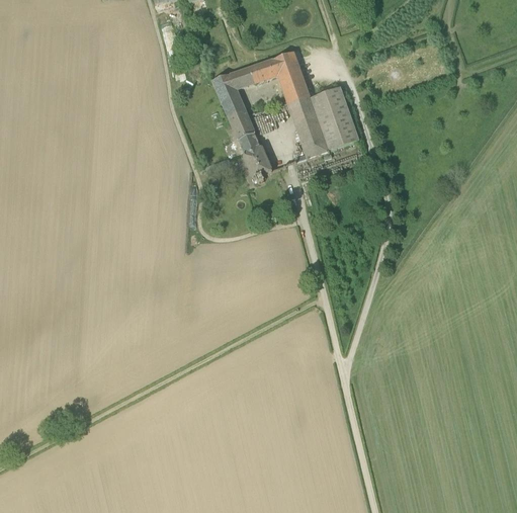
[(237,88),(276,74),(287,104),(309,96),(310,96),(303,75),(294,50),(272,57),(210,78),(232,126),(250,119),(246,111),(243,101),(237,88)]
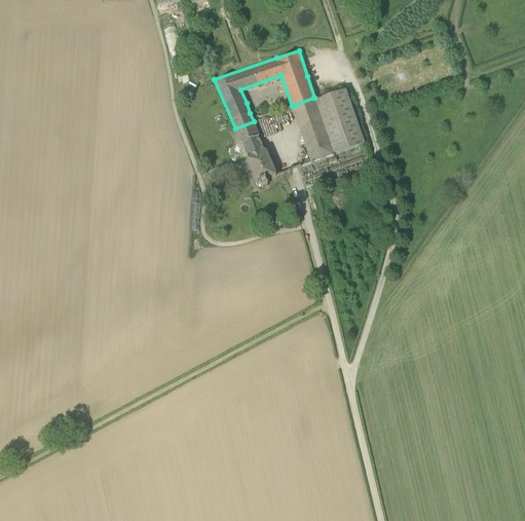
[(314,98),(313,98),(332,151),(364,140),(345,86),(314,98)]
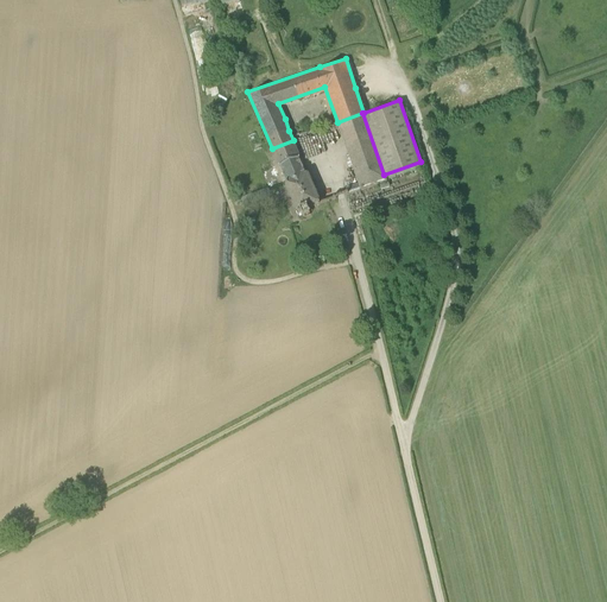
[(385,177),(384,175),(362,113),(337,122),(358,179),(360,185),(385,177)]
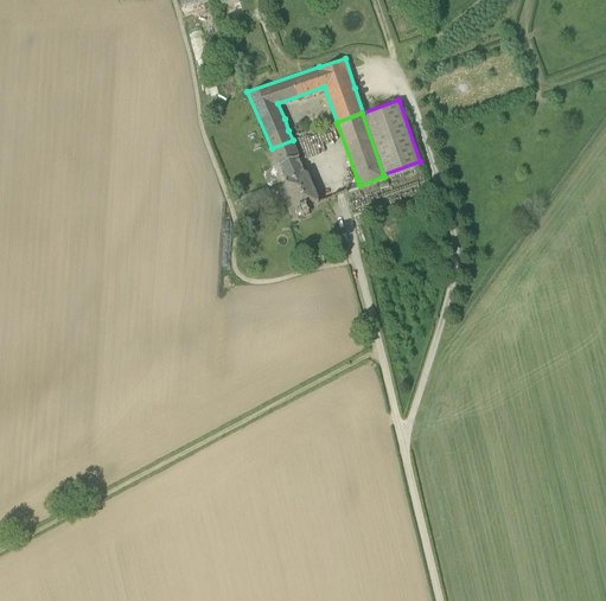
[(293,140),(272,148),(276,161),(298,153),(293,140)]
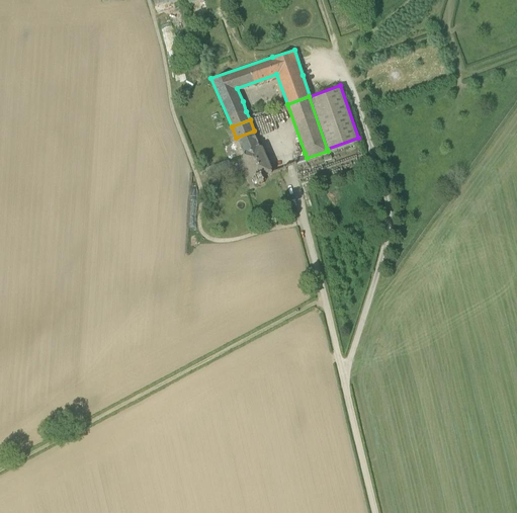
[(260,146),(254,131),(236,138),(243,152),(243,153),(260,146)]
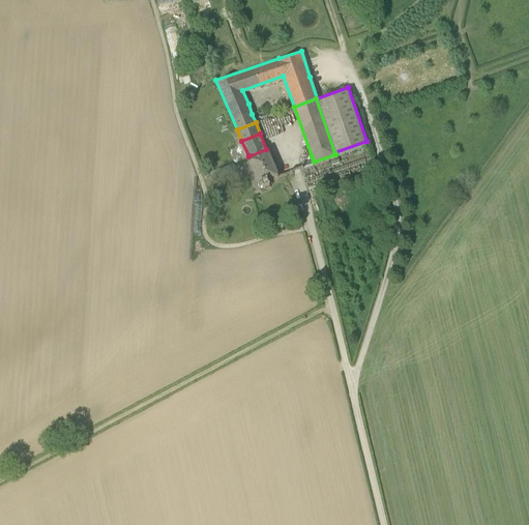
[(270,177),(277,174),(267,148),(266,149),(248,156),(248,155),(246,156),(258,182),(261,181),(263,184),(269,182),(269,181),(271,179),(270,177)]
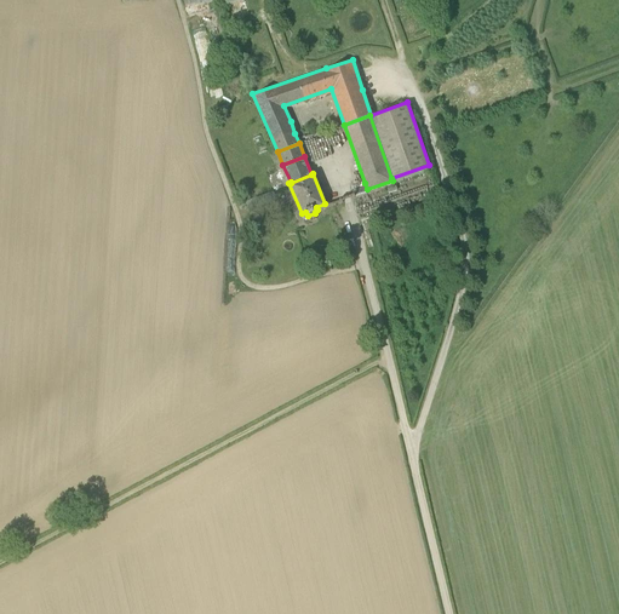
[(245,196),(248,207),(276,198),(273,187),(245,196)]
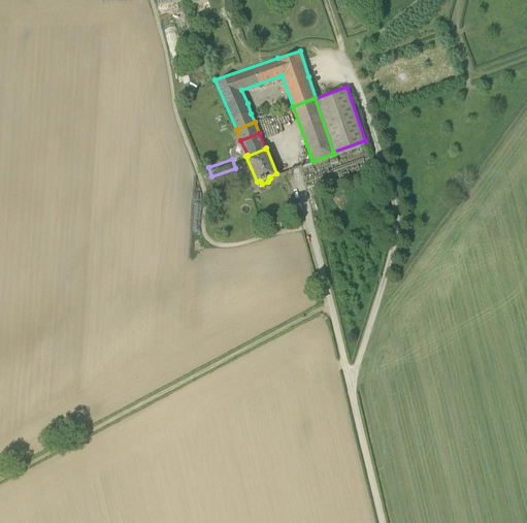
All buildings are outlined.
